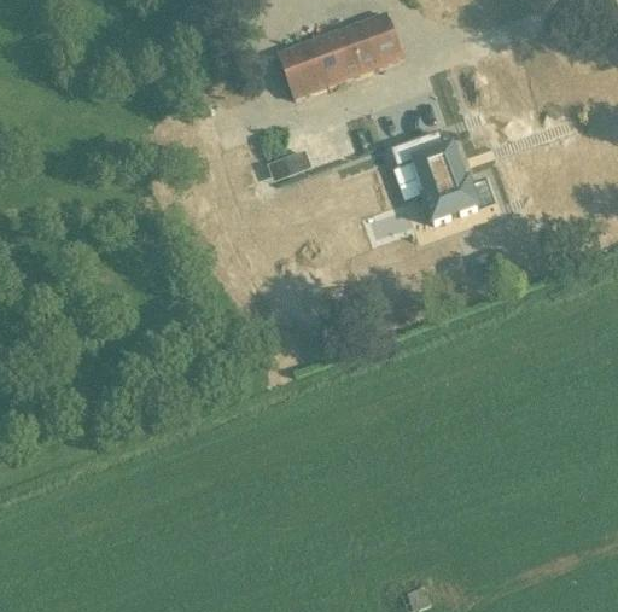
[(293,99),(404,57),(388,10),(277,51),(293,99)]
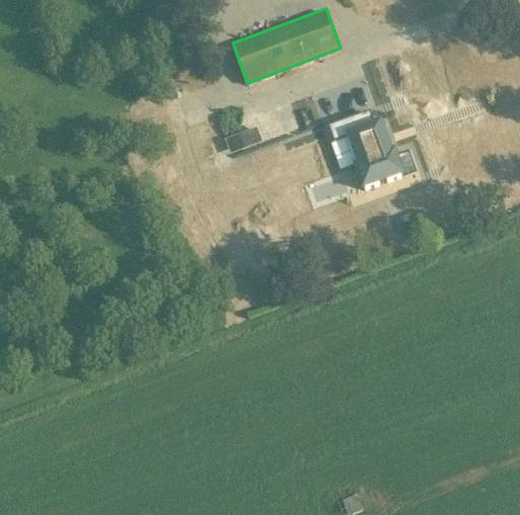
[(358,163),(354,164),(363,187),(403,173),(395,149),(391,150),(380,121),(375,122),(370,110),(331,124),(337,139),(348,135),(358,163)]
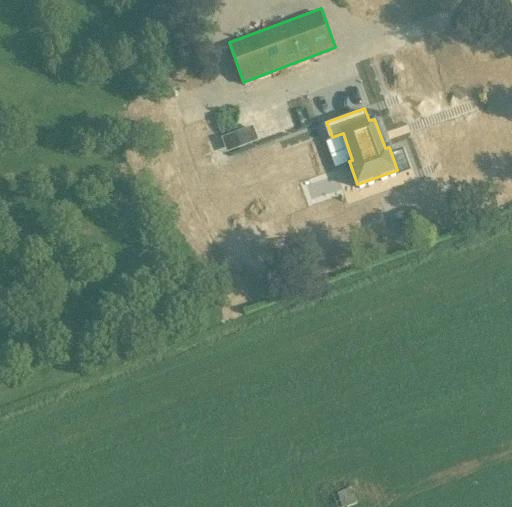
[(252,124),(233,131),(238,145),(257,138),(252,124)]
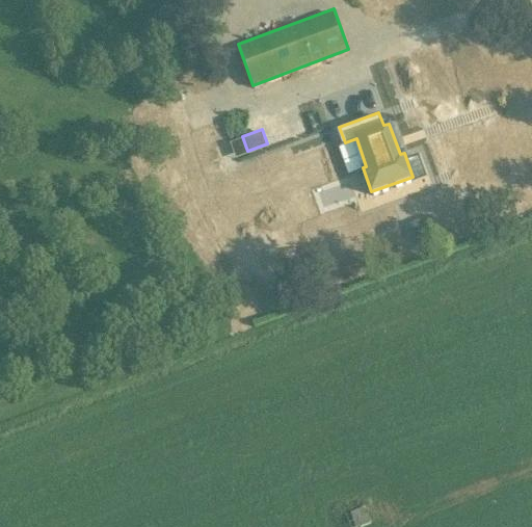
[(431,214),(410,221),(415,235),(436,228),(431,214)]
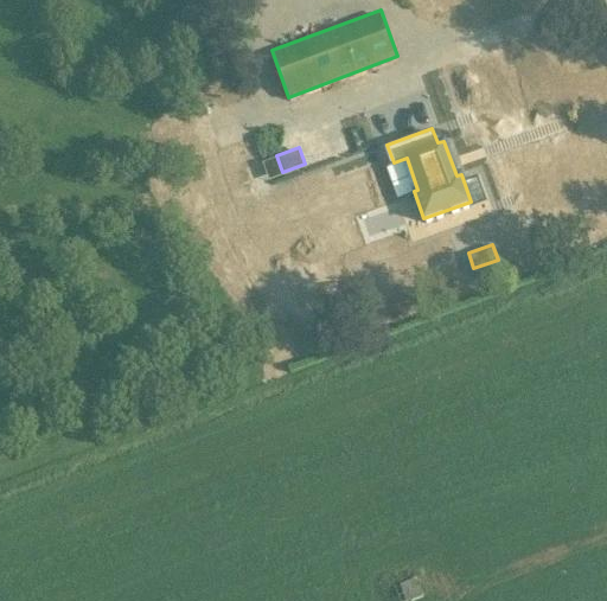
[(416,575),(394,583),(401,600),(423,593),(416,575)]
